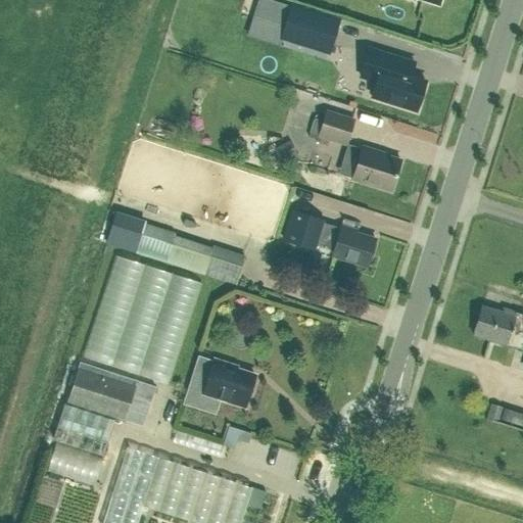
[(262,0),(256,0),(251,18),(284,29),(290,8),(262,0)]
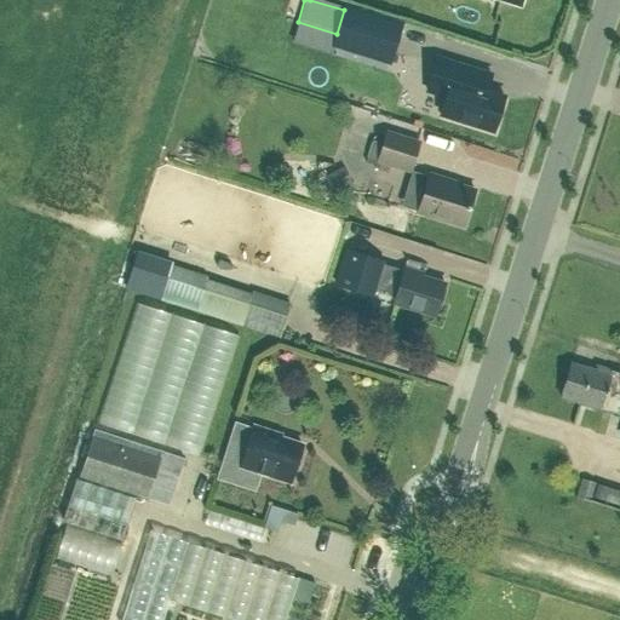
[(388,59),(397,27),(344,10),(337,34),(334,44),(388,59)]
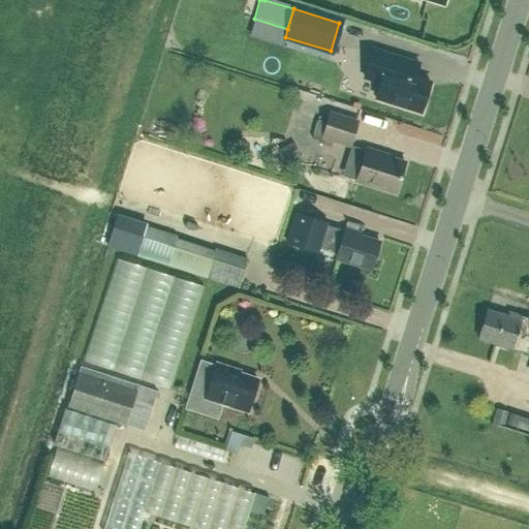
[(414,79),(418,65),(372,51),(364,79),(380,83),(375,98),(421,113),(430,84),(414,79)]
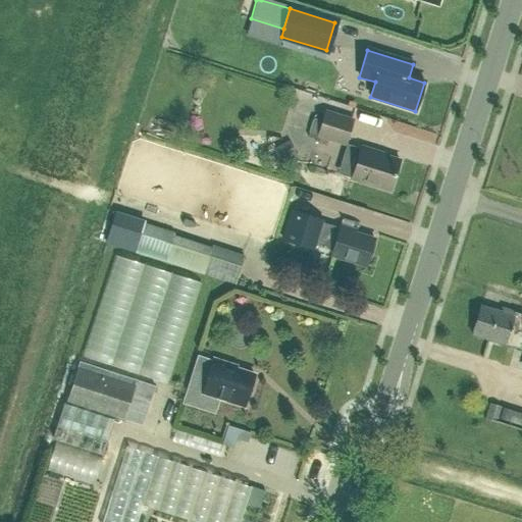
[(344,146),(353,118),(323,110),(315,138),(344,146)]
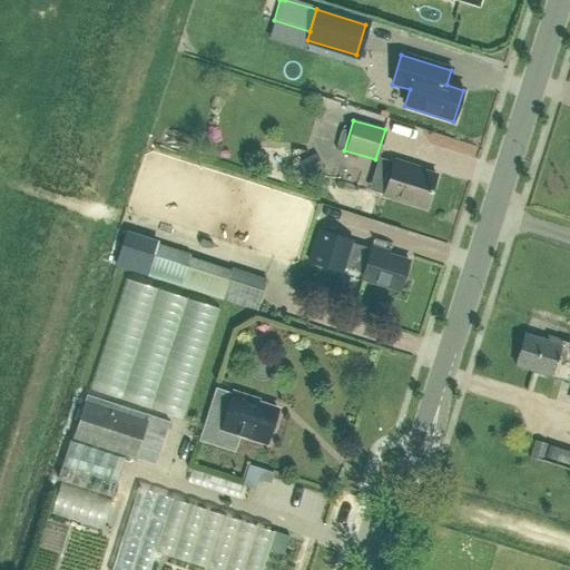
[(310,156),(297,163),(305,177),(317,170),(310,156)]
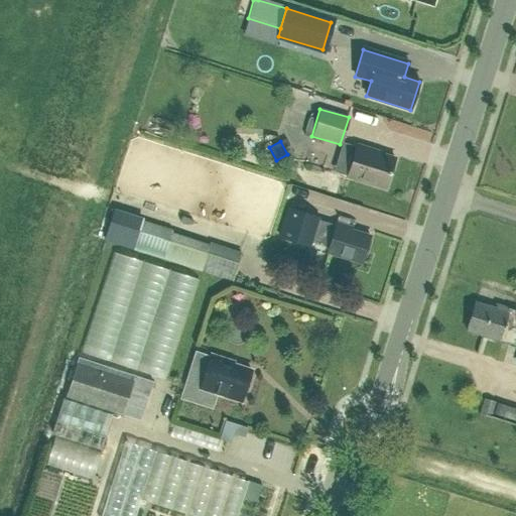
[(385,188),(394,159),(372,152),(373,151),(357,146),(347,176),(385,188)]
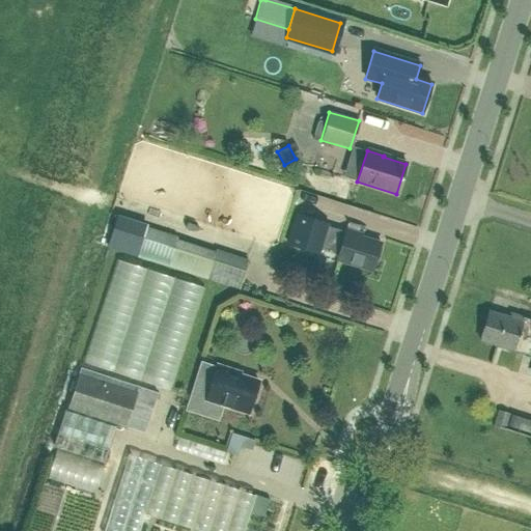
[(319,254),(322,248),(339,253),(337,259),(372,271),(381,245),(360,238),(360,235),(346,231),(345,232),(328,227),(329,226),(310,220),(301,248),(319,254)]
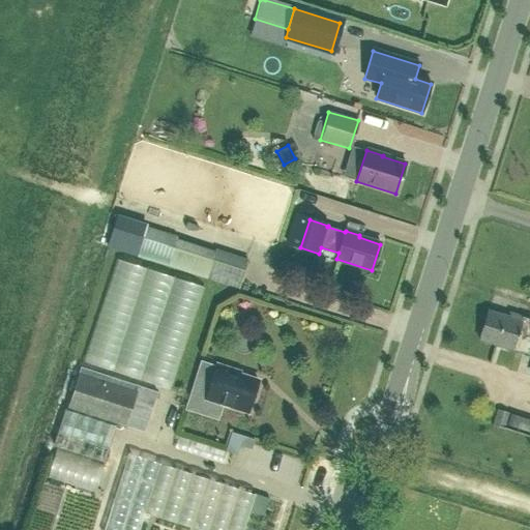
[(145,228),(136,258),(167,267),(176,237),(145,228)]
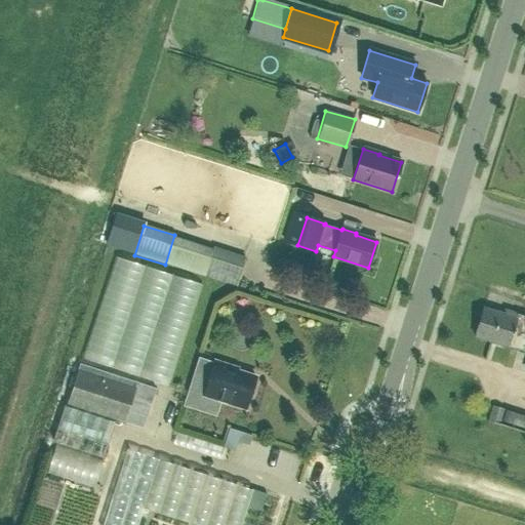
[(212,247),(212,248),(203,277),(235,286),(244,256),(212,247)]
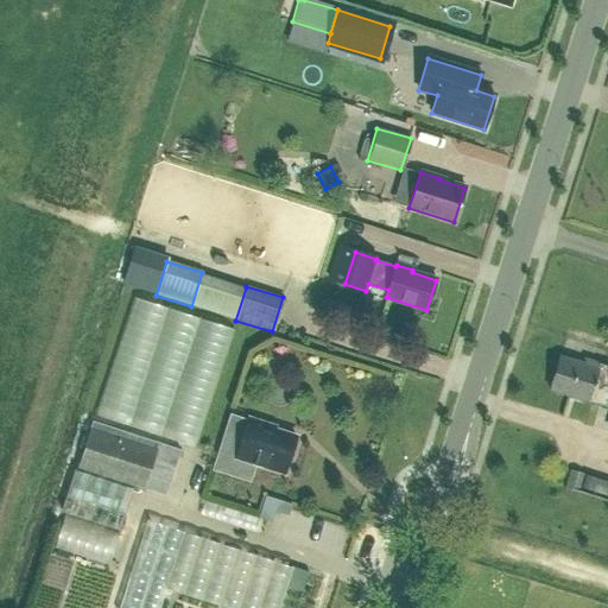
[(197,444),(230,324),(128,296),(94,416),(197,444)]
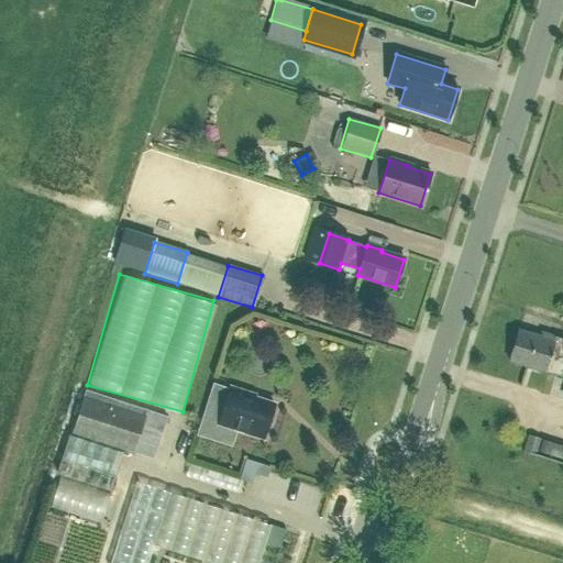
[(541,338),(518,331),(509,361),(545,372),(545,371),(562,376),(562,339),(542,332),(541,338)]
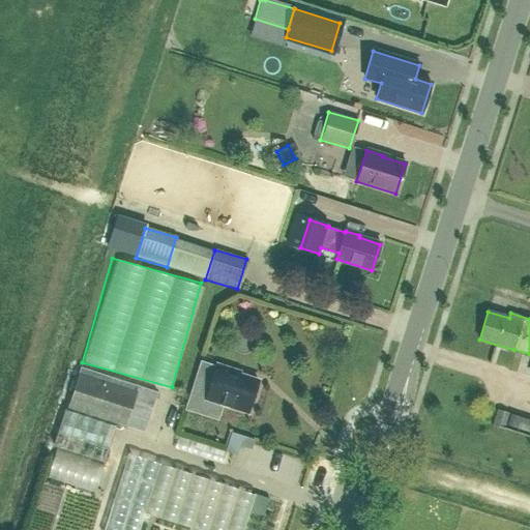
[(246,412),(253,395),(256,393),(258,387),(256,383),(257,381),(229,372),(229,370),(216,365),(205,399),(246,412)]
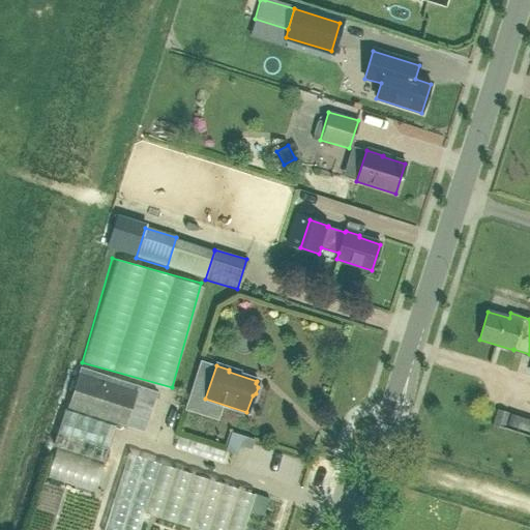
[(124,425),(135,392),(78,374),(67,407),(124,425)]
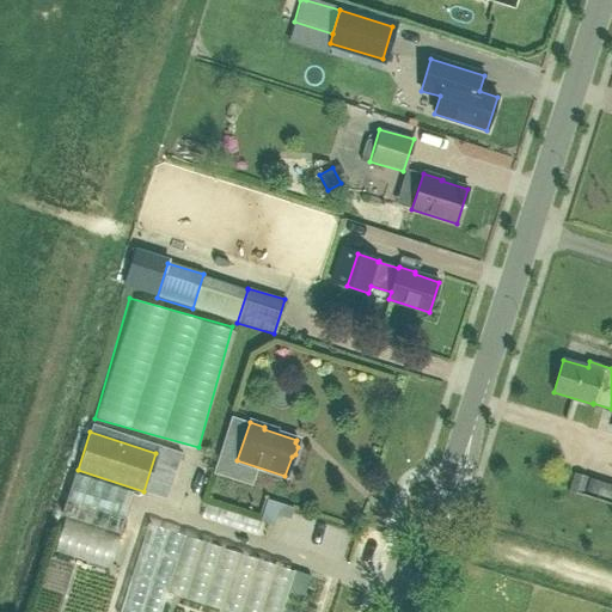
[(282,495),(287,477),(255,469),(250,487),(282,495)]
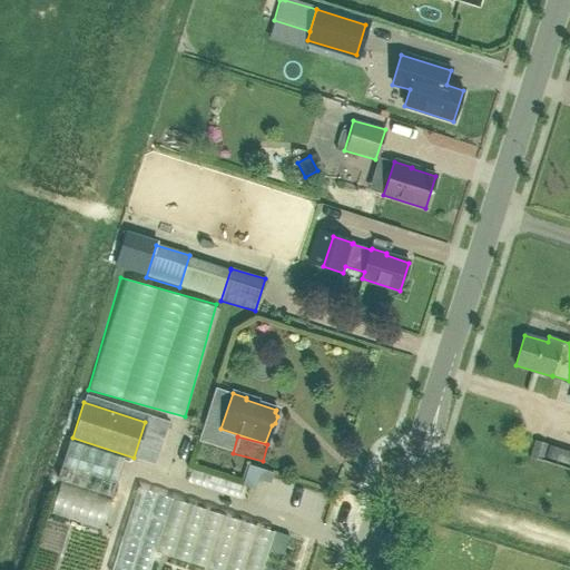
[(569,451),(534,441),(529,458),(569,470),(569,469),(569,451)]
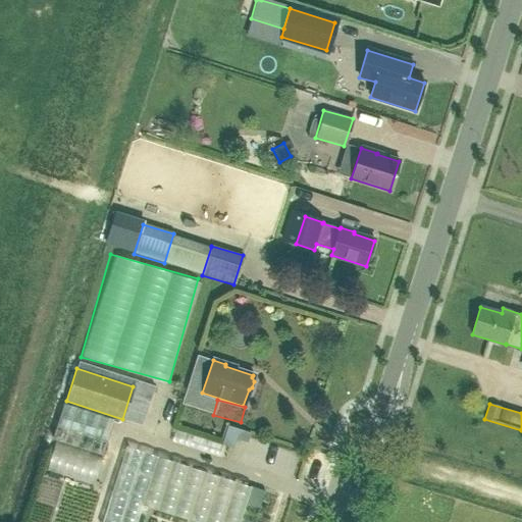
[(173,429),(170,439),(219,455),(222,444),(173,429)]
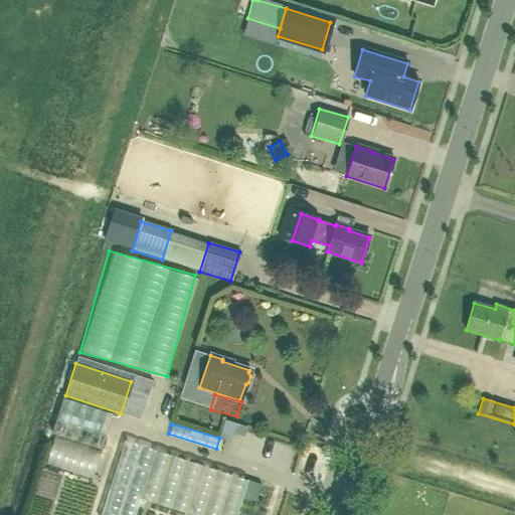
[(99,487),(198,514),(234,514),(239,498),(252,502),(260,479),(121,440),(117,455),(108,452),(99,487)]
